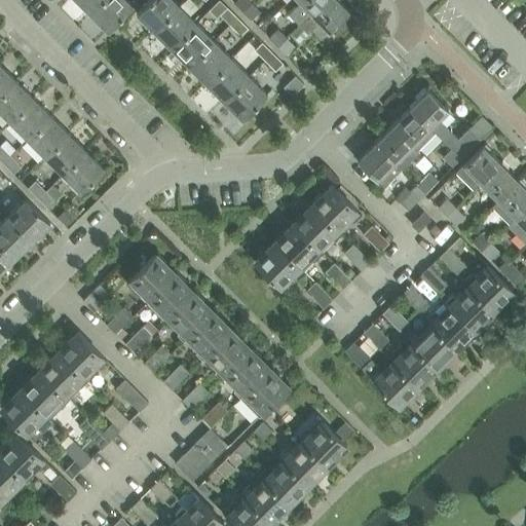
[(78,0),(89,11),(101,0),(78,0)]
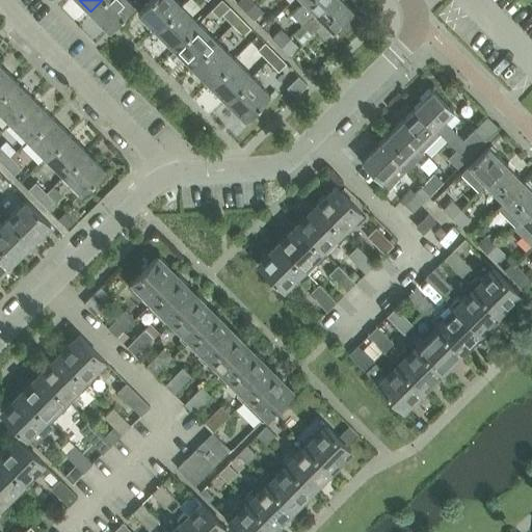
[(109,30),(134,5),(128,0),(102,0),(90,11),(109,30)]
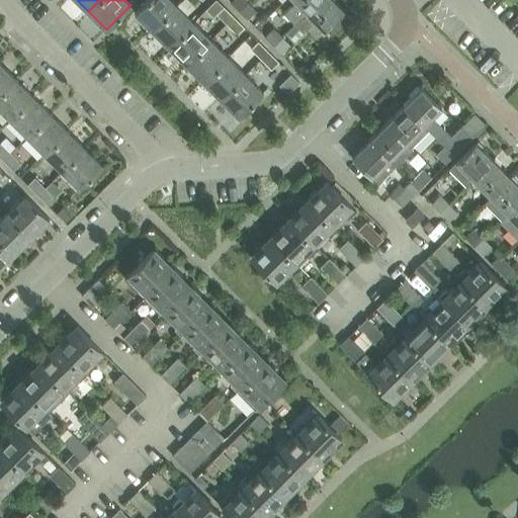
[(176,5),(171,0),(145,0),(135,11),(152,29),(176,5)]
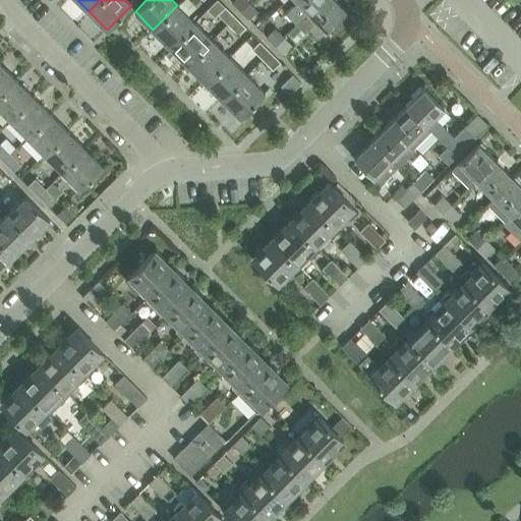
[(249,2),(247,0),(233,0),(232,2),(241,11),(249,2)]
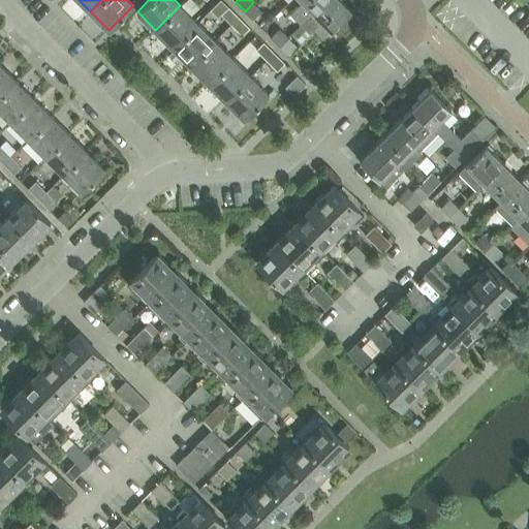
[(289,13),(301,25),(325,0),(300,0),(302,1),(289,13)]
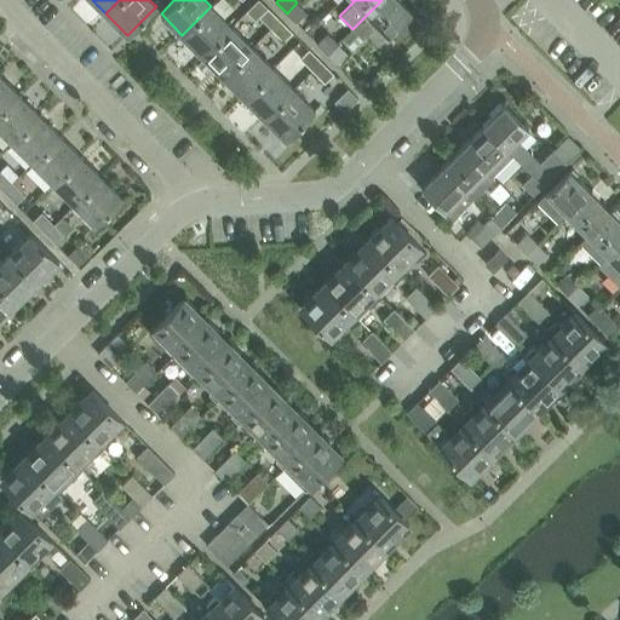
[(379,45),(412,12),(400,0),(382,0),(352,29),(362,39),(368,34),(379,45)]
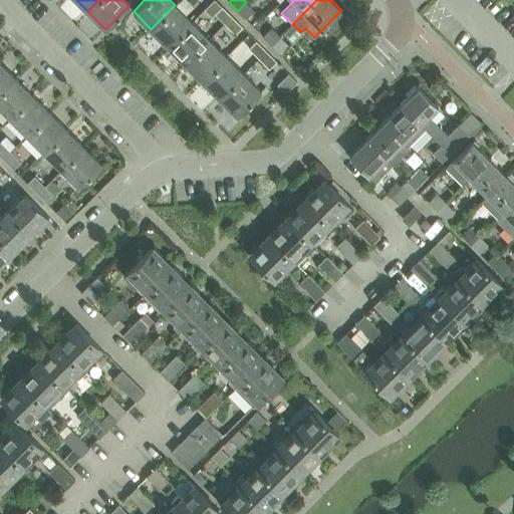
[(246,19),(255,10),(246,2),(238,11),(246,19)]
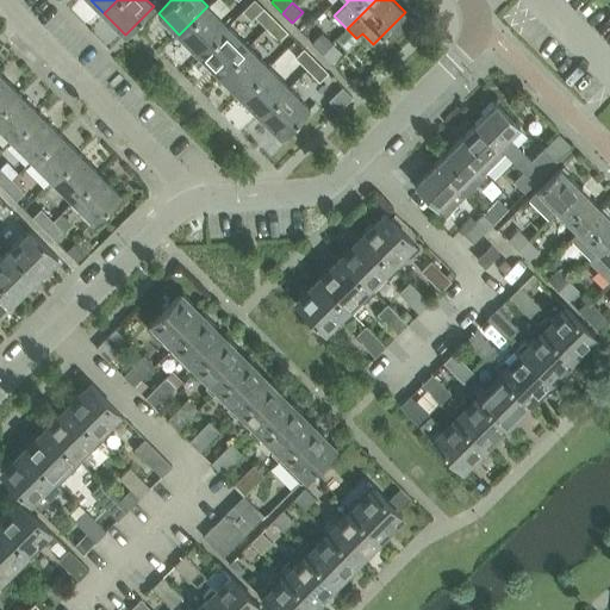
[(179,35),(199,55),(228,26),(207,6),(179,35)]
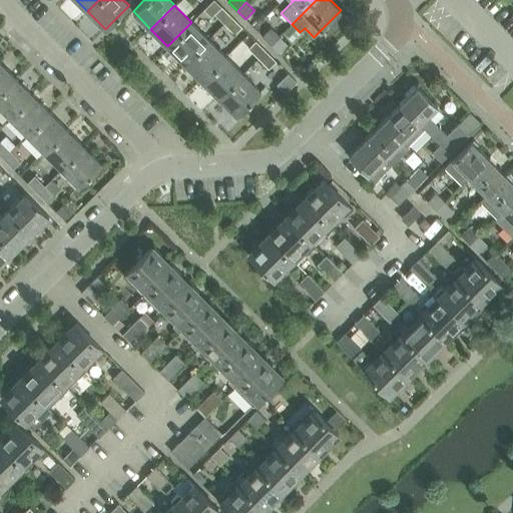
[(221,6),(213,14),(223,24),(231,16),(221,6)]
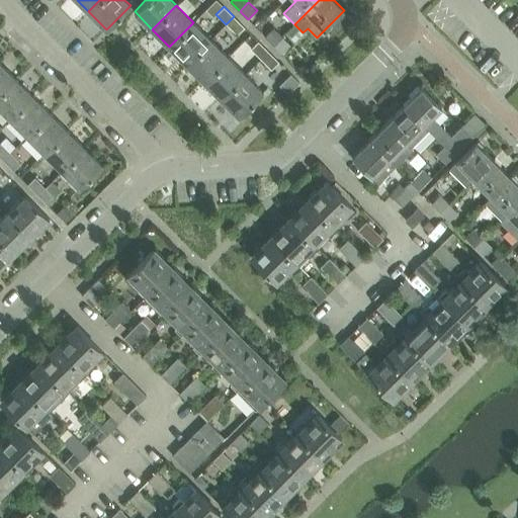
[(226,24),(237,34),(244,27),(234,16),(226,24)]
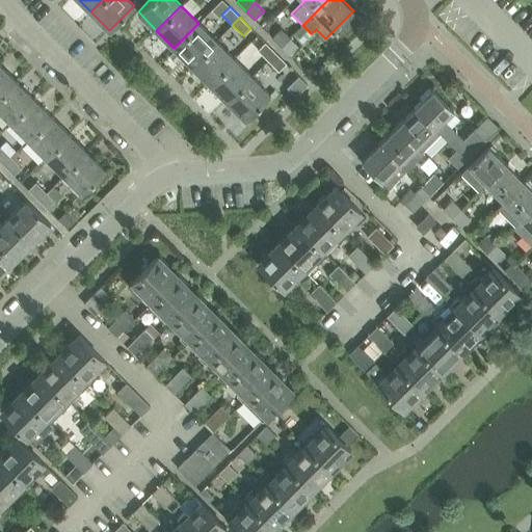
[(216,41),(198,23),(174,48),(191,65),(216,41)]
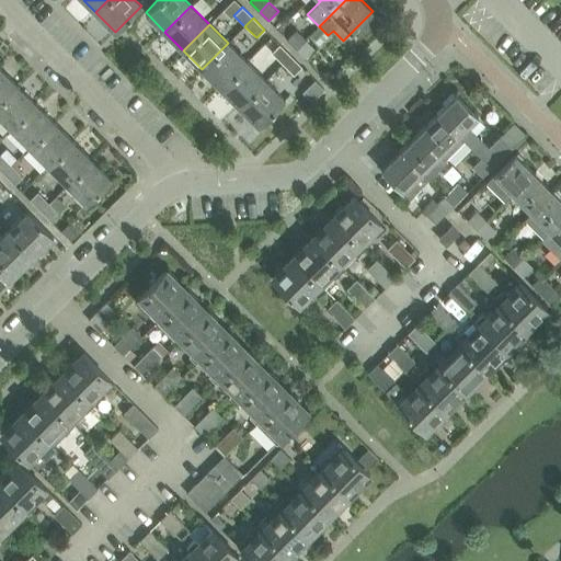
[(293,31),(285,38),(296,49),(304,42),(293,31)]
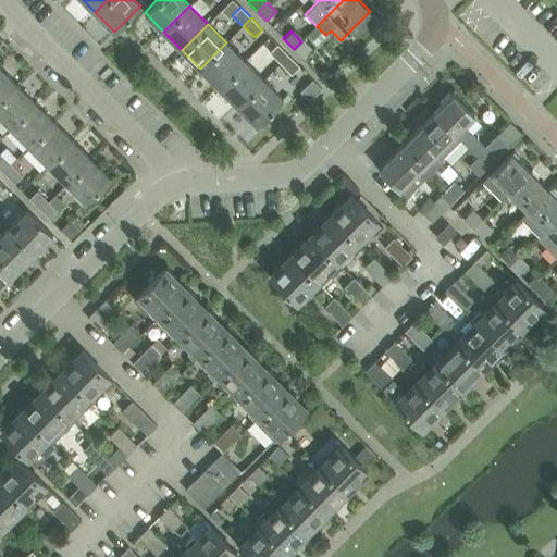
[(294,49),(301,57),(309,49),(301,41),(294,49)]
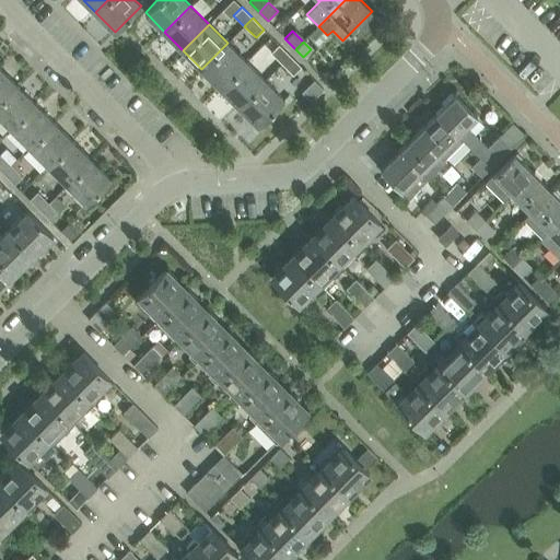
[(246,61),(228,43),(201,69),(220,88),(246,61)]
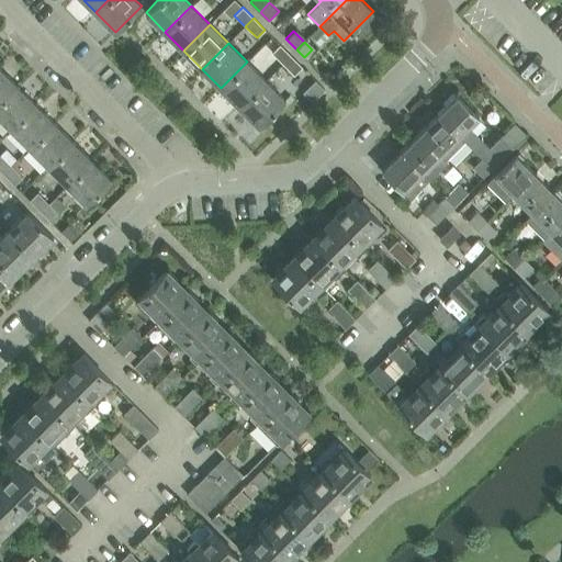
[(280,44),(272,52),(283,63),(291,55),(280,44)]
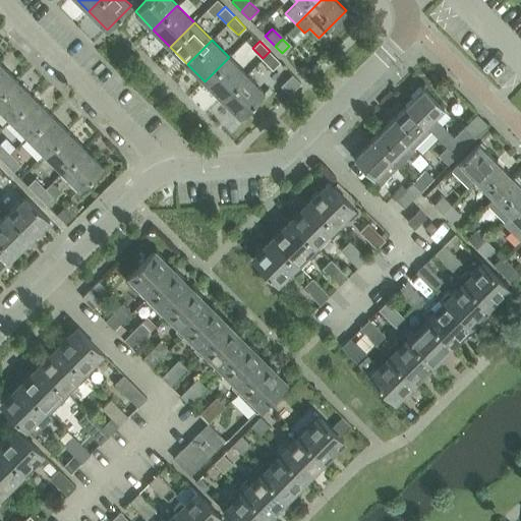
[(280,61),(270,51),(263,58),(264,59),(251,70),(261,79),(272,67),(273,68),(280,61)]
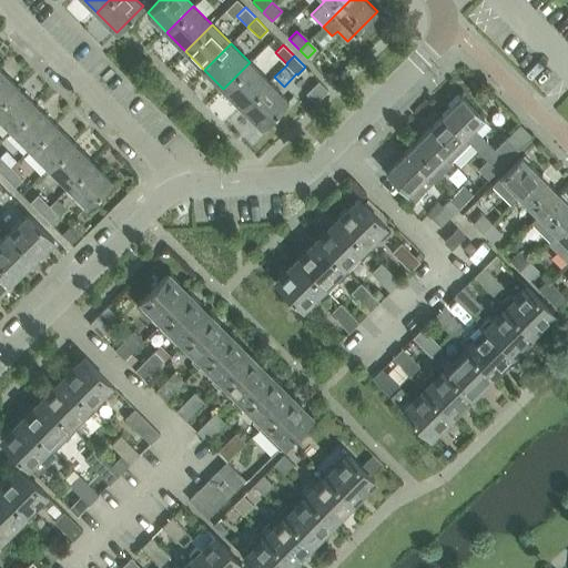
[(269,81),(250,62),(223,89),(242,108),(269,81)]
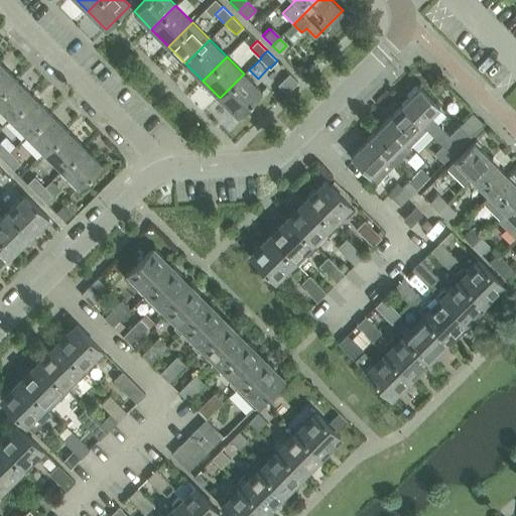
[(0,62),(0,93),(15,79),(0,62)]
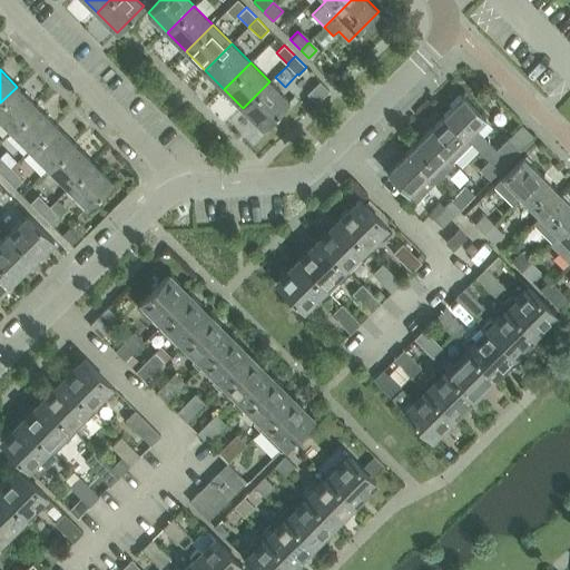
[(263,128),(290,101),(269,81),(243,108),(263,128)]
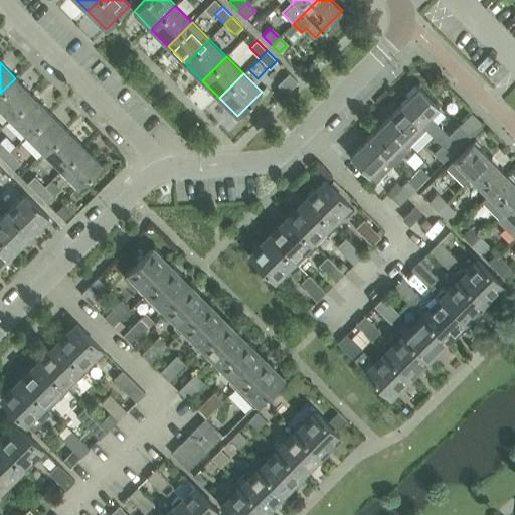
[(15,78),(0,93),(0,108),(10,118),(32,96),(15,78)]
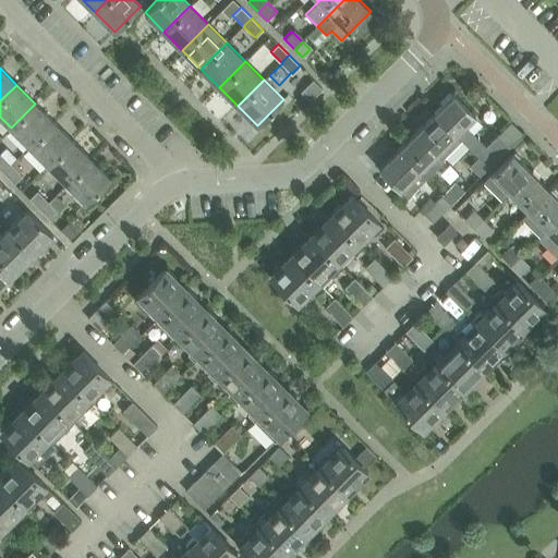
[(465,125),(475,116),(453,94),(435,113),(462,140),(481,158),(488,167),(508,148),(496,136),(486,146),(465,125)]
